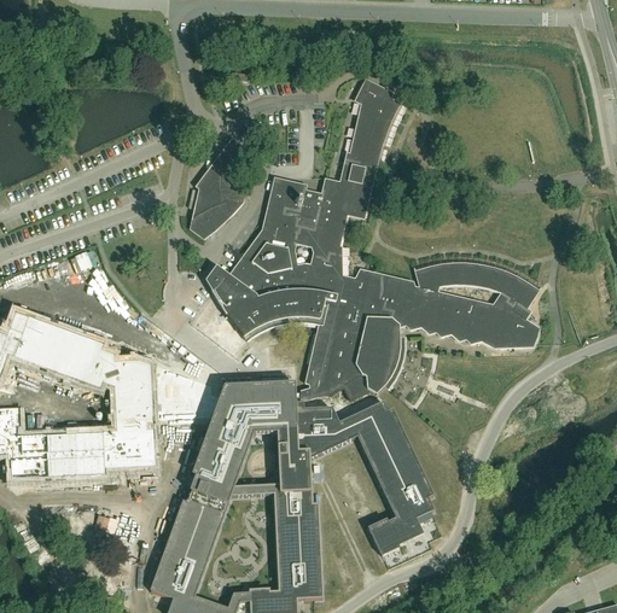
[(205,279),(204,280),(210,290),(170,344),(173,345),(169,349),(170,350),(164,357),(201,373),(202,371),(213,375),(220,360),(228,349),(231,351),(239,342),(251,333),(262,327),(273,322),(287,320),(300,319),(300,315),(310,316),(320,317),(319,321),(304,380),(308,381),(310,386),(306,387),(301,389),(301,398),(377,398),(377,392),(385,384),(386,385),(393,378),(397,368),(400,358),(402,348),(402,338),(401,336),(400,336),(400,323),(406,322),(409,326),(420,323),(429,331),(436,330),(440,333),(452,331),(460,338),(466,337),(470,340),(481,338),(490,343),(496,339),(498,344),(528,342),(531,334),(534,334),(535,326),(523,317),(529,310),(525,308),(540,286),(539,286),(537,287),(534,285),(529,282),(525,280),(522,278),(517,275),(513,273),(508,270),(504,269),(499,268),(495,266),(490,264),(485,263),(481,263),(476,262),(471,261),(466,261),(461,261),(457,261),(452,261),(447,261),(442,262),(437,262),(432,263),(428,264),(423,266),(418,267),(414,268),(413,266),(418,285),(418,286),(411,284),(412,280),(383,273),(379,276),(373,274),(372,270),(359,268),(354,278),(341,274),(341,245),(338,244),(345,211),(362,215),(368,190),(370,184),(372,175),(374,167),(377,158),(379,150),(382,142),(385,134),(389,126),(391,118),(395,110),(400,101),(389,95),(391,92),(365,79),(355,99),(360,101),(348,151),(345,151),(345,150),(343,159),(337,182),(326,180),(324,180),(321,193),(303,188),(304,186),(304,185),(273,176),(263,216),(268,217),(267,223),(265,222),(265,225),(261,228),(251,241),(234,264),(237,266),(230,275),(227,274),(220,269),(215,266),(214,267),(205,279)]
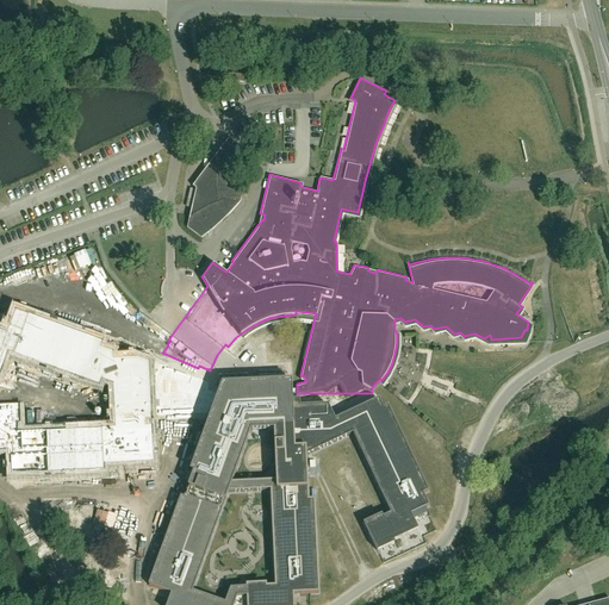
[(227,106),(230,103),(224,92),(219,94),(227,106)]
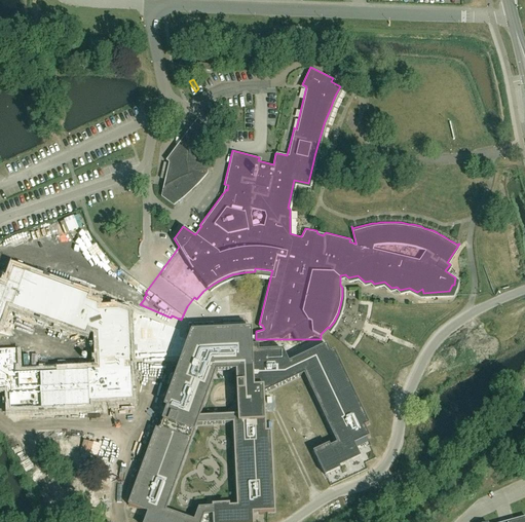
[(162,183),(160,193),(173,202),(172,201),(181,194),(183,188),(188,189),(195,182),(196,182),(192,171),(207,171),(207,170),(207,168),(205,133),(211,133),(214,128),(196,115),(193,119),(185,131),(187,132),(185,160),(169,158),(165,157),(167,159),(167,161),(164,177),(162,183)]
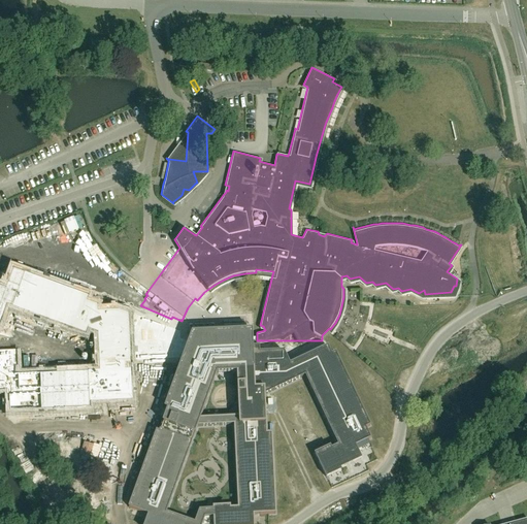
[(0,335),(5,337),(5,347),(12,346),(12,332),(0,327),(0,318),(6,302),(86,331),(88,327),(96,329),(97,358),(129,356),(182,354),(188,337),(178,334),(178,326),(174,325),(143,314),(143,312),(128,306),(126,310),(116,306),(102,307),(102,303),(86,297),(88,293),(11,265),(4,285),(0,283),(0,335)]
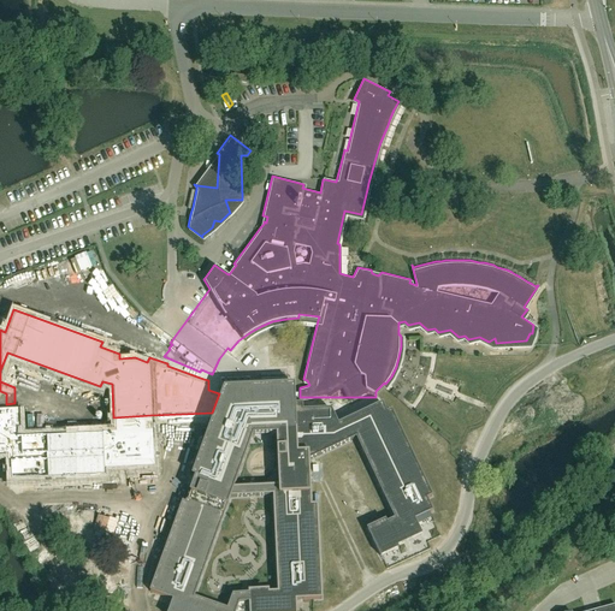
[(220,390),(219,393),(212,413),(190,472),(194,473),(184,498),(181,497),(148,586),(155,588),(172,594),(165,610),(216,610),(217,610),(232,610),(237,599),(248,599),(248,610),(295,610),(295,597),(320,595),(315,502),(309,502),(309,490),(308,456),(307,433),(296,434),(294,401),(294,386),(293,379),(223,383),(220,390)]
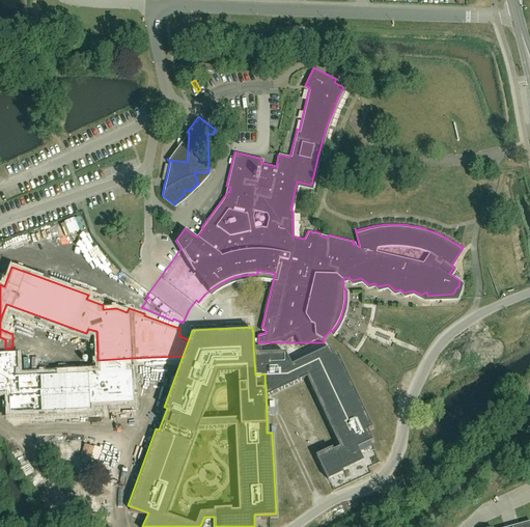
[(259,344),(253,345),(255,375),(265,373),(266,393),(306,373),(339,444),(332,448),(331,445),(315,452),(327,477),(342,470),(341,468),(362,458),(360,453),(356,445),(369,439),(371,438),(366,426),(371,424),(336,351),(332,353),(328,344),(290,362),(284,350),(259,351),(259,344)]
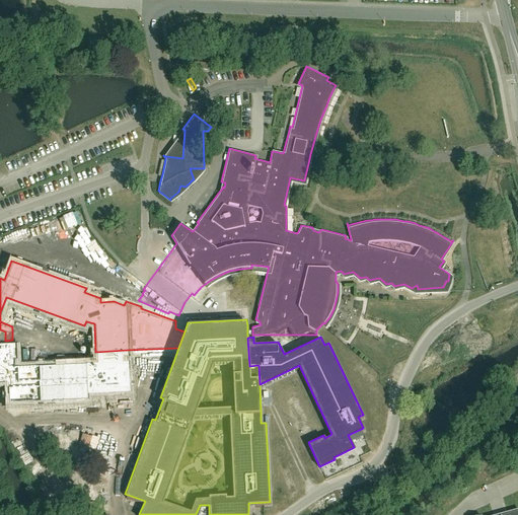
[(5,341),(0,341),(0,379),(7,380),(8,401),(87,397),(87,392),(129,390),(127,350),(95,352),(96,361),(13,365),(13,357),(16,357),(15,340),(12,340),(5,341)]
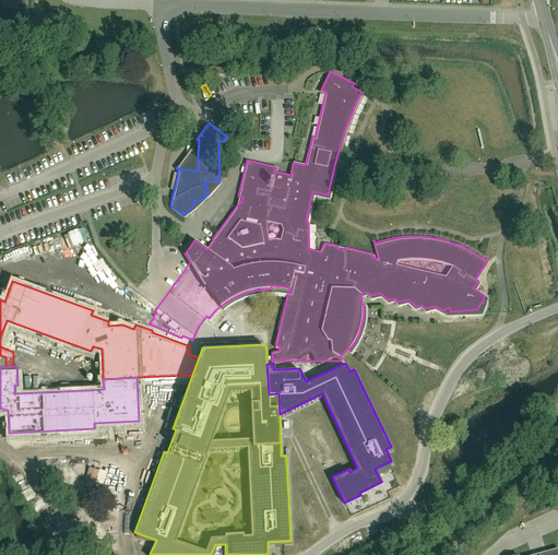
[(48,492),(33,502),(57,539),(71,529),(48,492)]
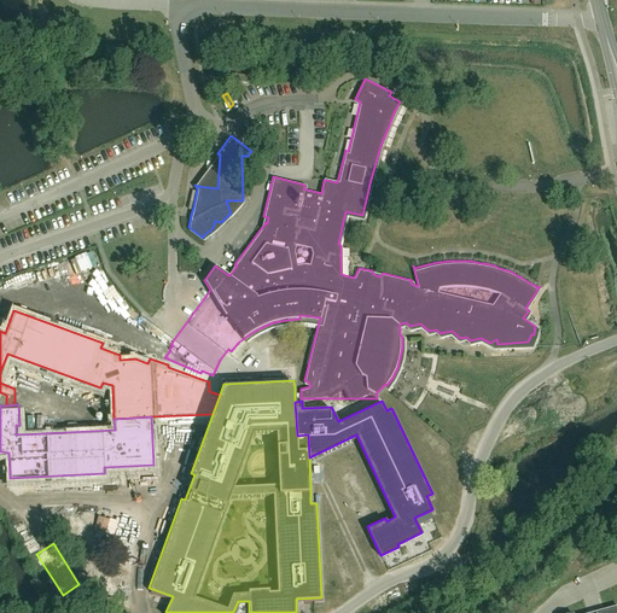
[(616,612),(616,602),(578,612),(572,612),(572,611),(560,612),(616,612)]
